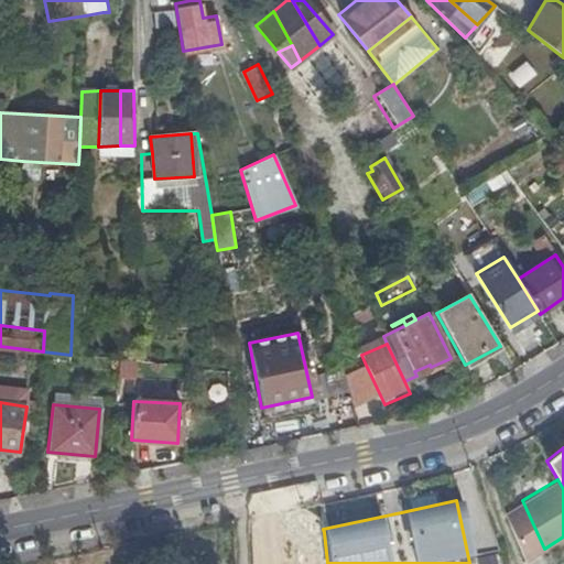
[(522,500),(505,510),(525,561),(544,549),(522,500)]
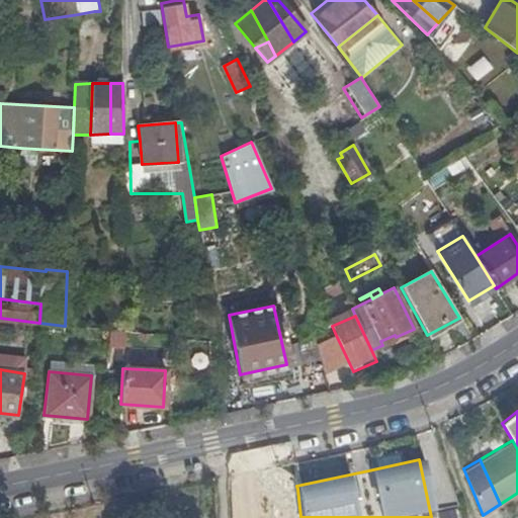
[(300,517),(297,489),(283,491),(288,517),(284,517),(300,517)]
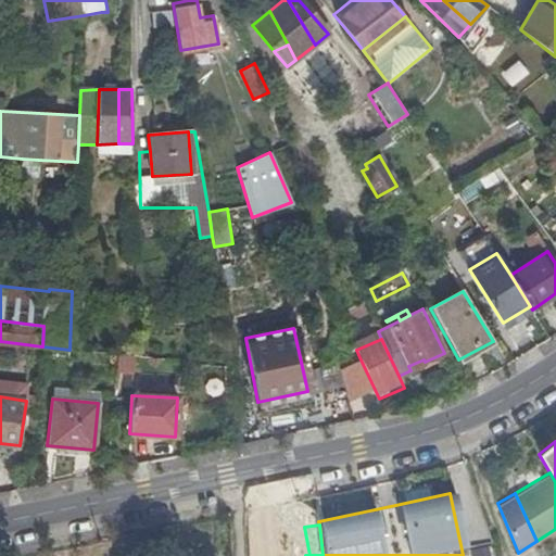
[(466,548),(467,555),(489,555),(487,544),(466,548)]
